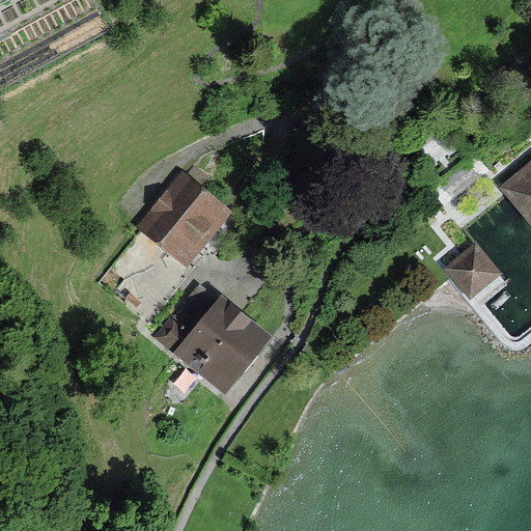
[(530,161),(499,188),(530,226),(530,161)]
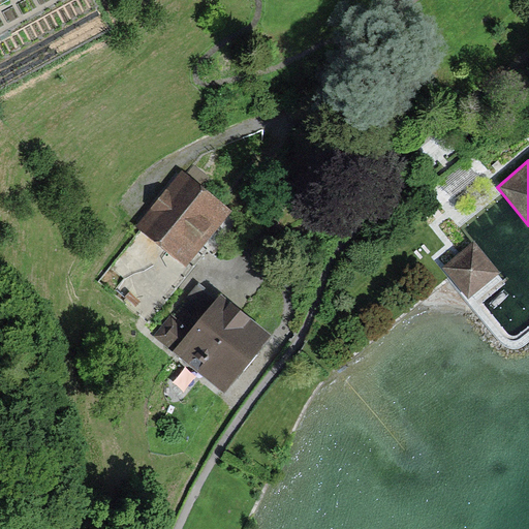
[(232,213),(182,172),(135,228),(186,270),(232,213)]
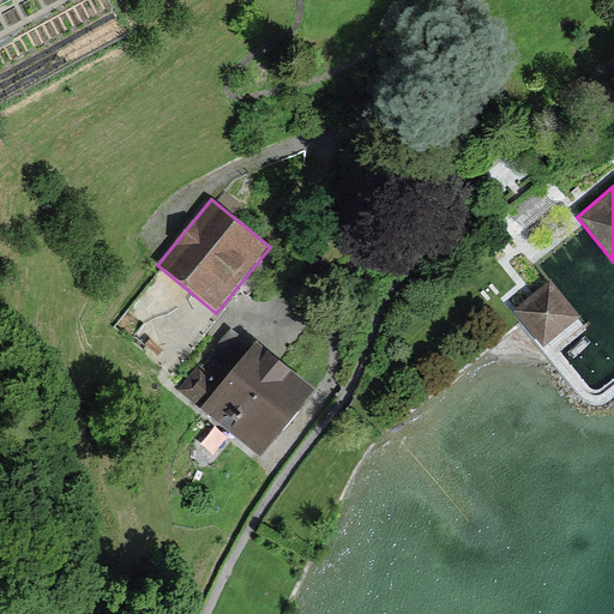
[(585,315),(552,278),(512,312),(546,350),(585,315)]
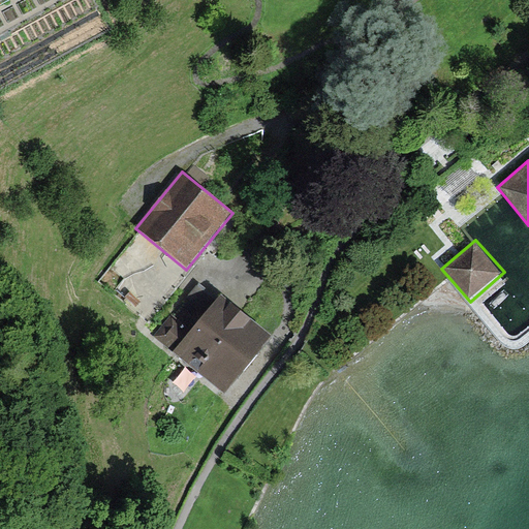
[(174,351),(216,299),(197,283),(155,336),(174,351)]
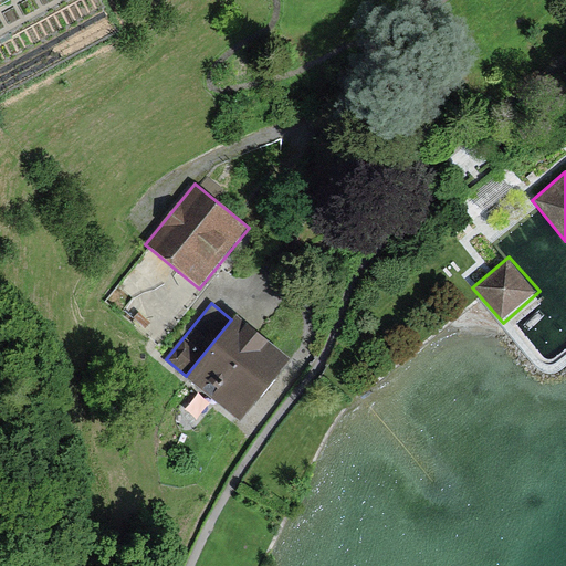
[(247,423),(296,358),(236,312),(231,320),(186,376),(247,423)]
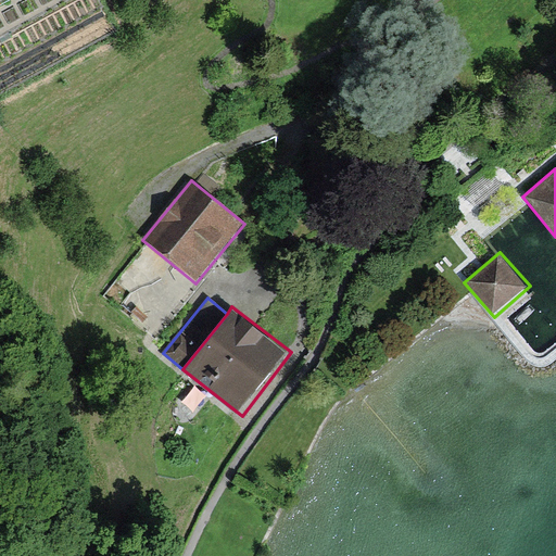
All buildings are outlined.
